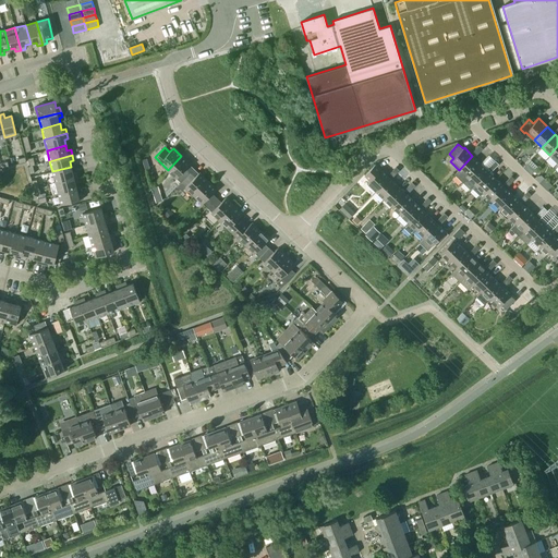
[(181,182),(191,172),(185,168),(190,164),(181,156),(168,170),(181,182)]
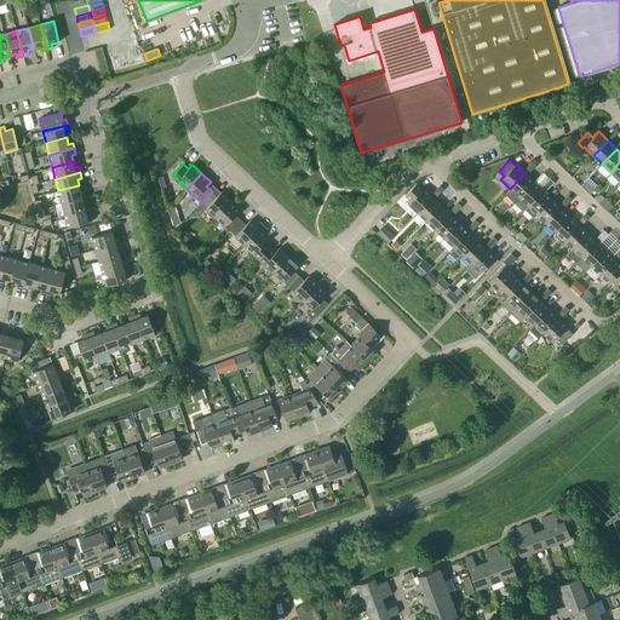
[(505,194),(514,202),(534,182),(524,173),(510,189),(505,194)]
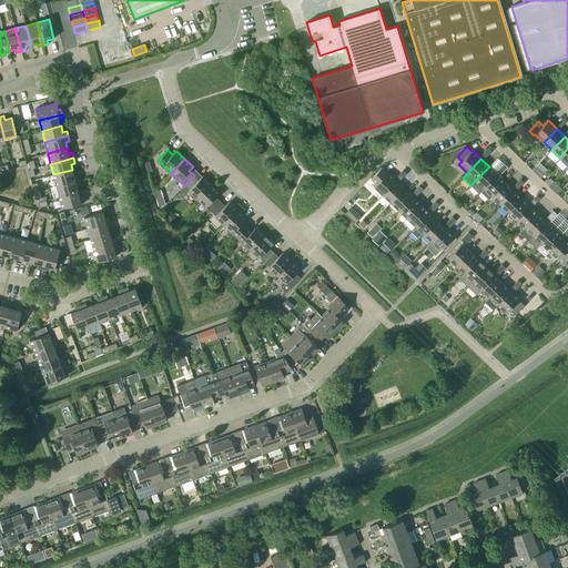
[(537,165),(533,170),(537,174),(541,170),(537,165)]
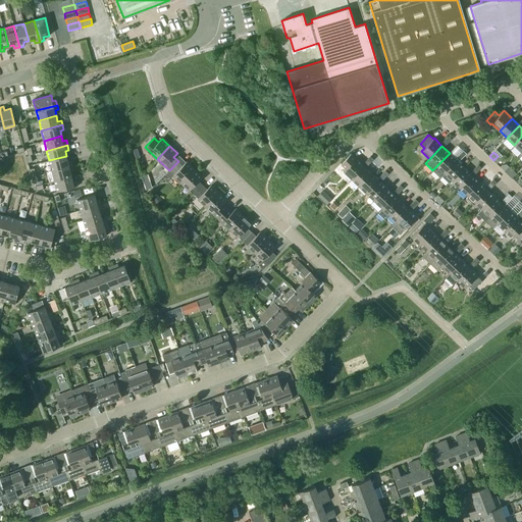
[(441,176),(457,160),(450,153),(432,170),(440,177),(441,176)]
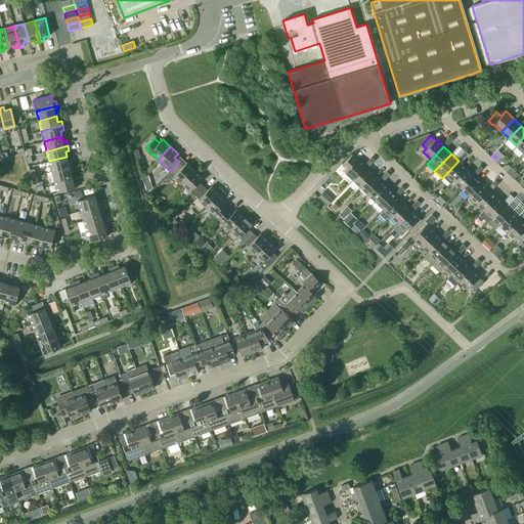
[(345,172),(353,179),(365,167),(357,159),(356,161),(351,156),(342,164),(347,169),(345,172)]
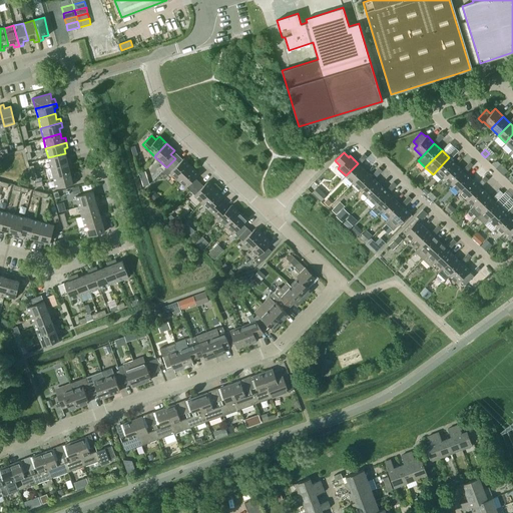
[(65,153),(48,157),(50,167),(71,162),(70,157),(67,158),(65,153)]
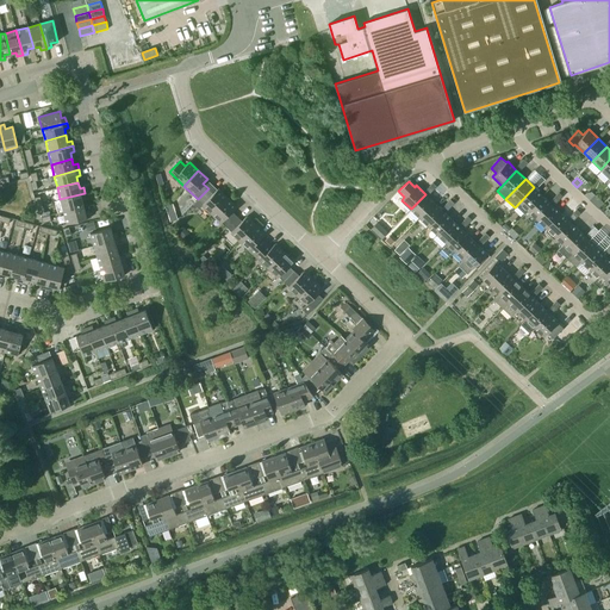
[(528,210),(528,211),(542,195),(534,187),(516,206),(524,213),(528,210)]
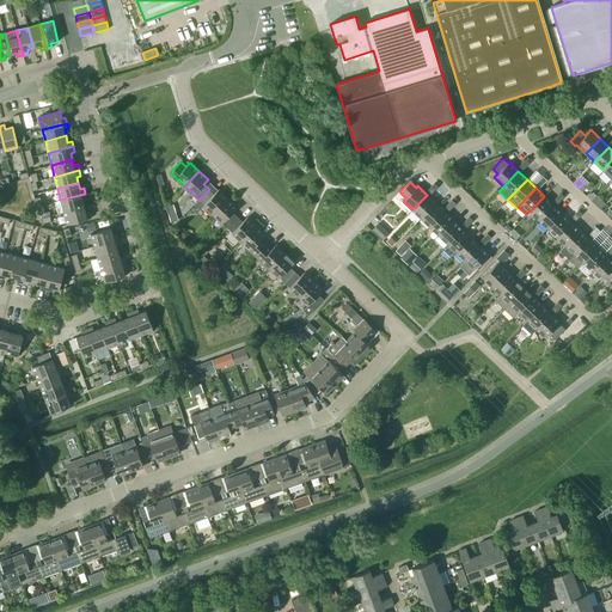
[(204,206),(213,214),(227,199),(219,190),(214,194),(209,189),(199,200),(199,201),(196,204),(201,209),(204,206)]
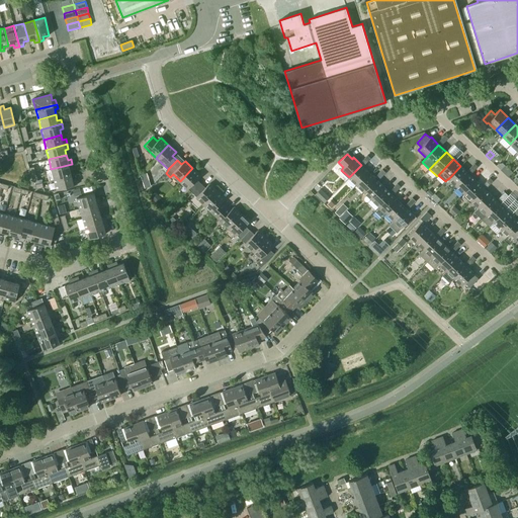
[(54,179),(71,175),(70,169),(73,169),(72,164),(51,169),(54,179)]
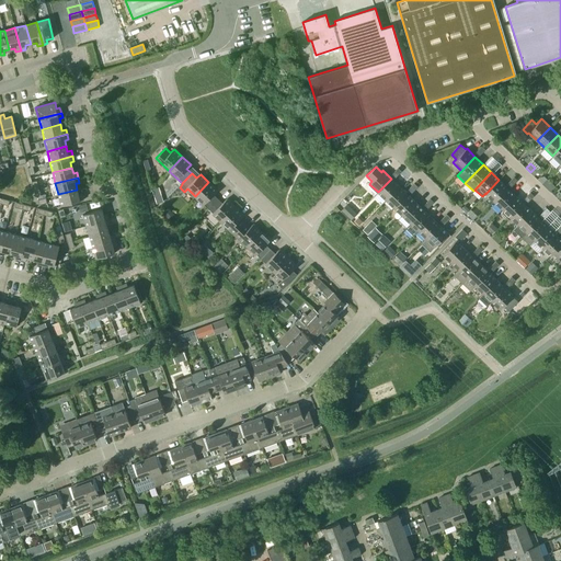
[(378,192),(386,201),(399,186),(391,179),(378,192)]
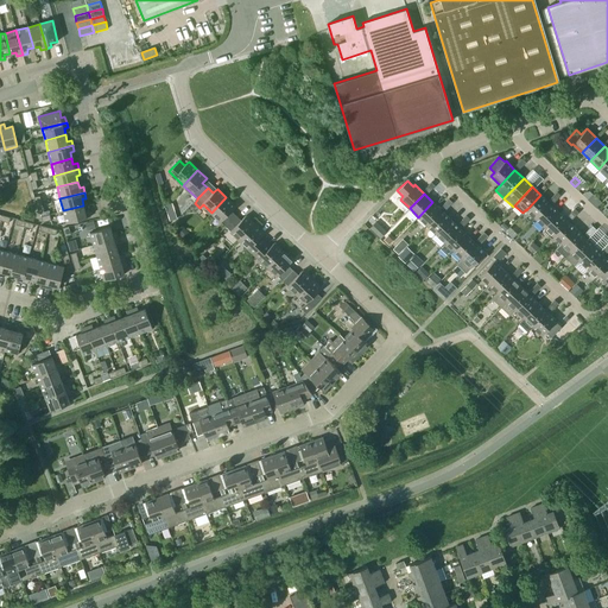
[(588,200),(596,207),(601,202),(593,194),(588,200)]
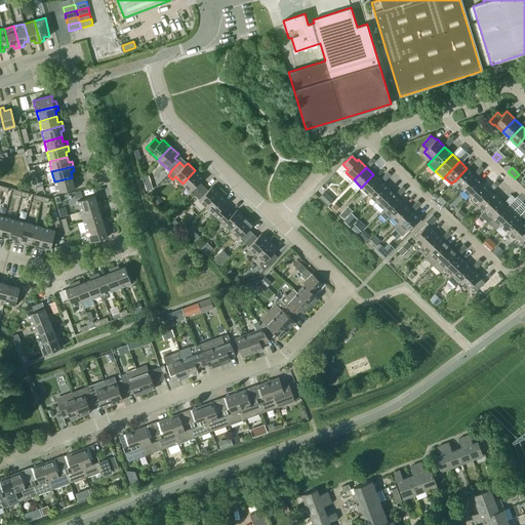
[(475,175),(467,168),(454,182),(461,189),(475,175)]
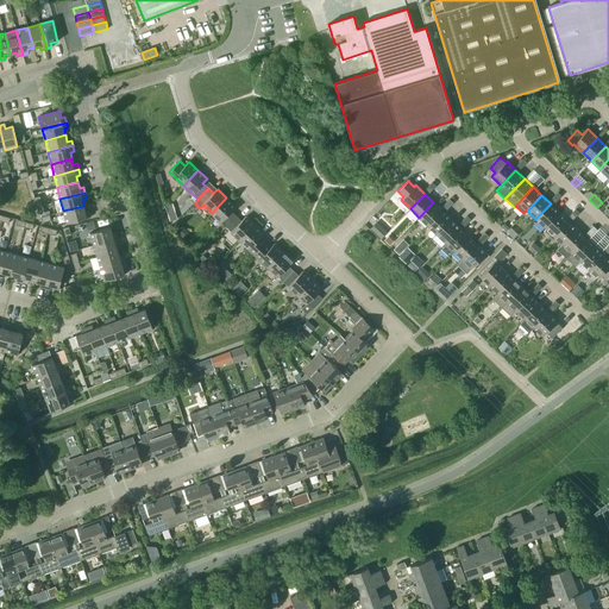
[(226,226),(237,215),(231,211),(236,206),(226,198),(212,213),(226,226)]
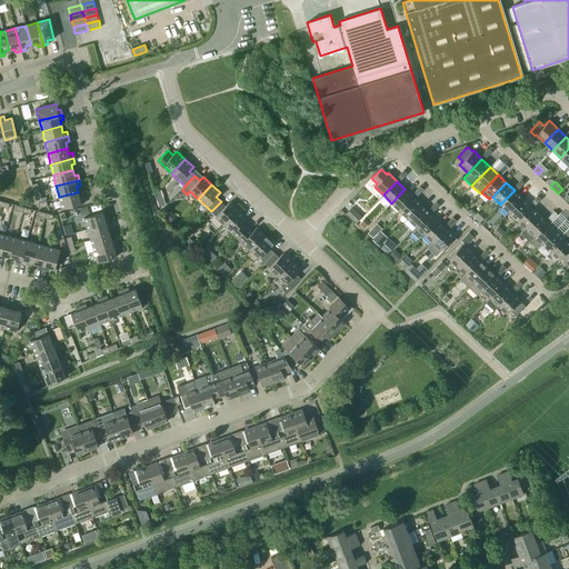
[(391,203),(399,211),(413,197),(405,189),(391,203)]
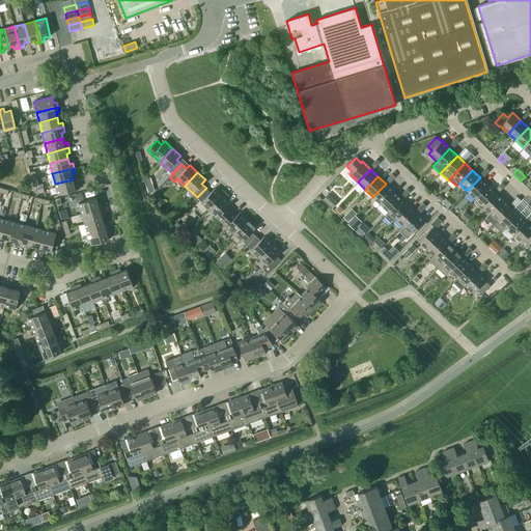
[(467,191),(475,198),(487,185),(480,177),(467,191)]
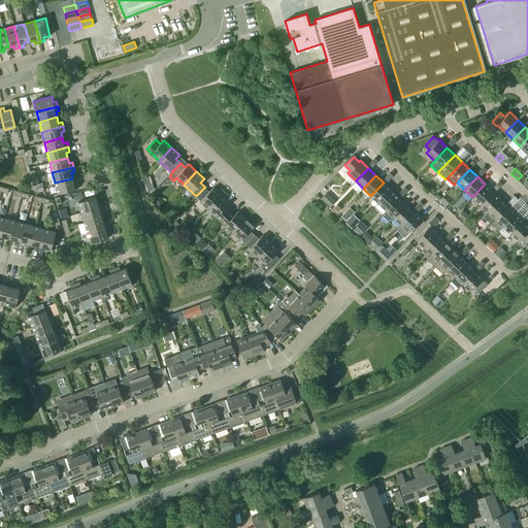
[(55,183),(58,194),(78,188),(77,183),(74,184),(72,178),(55,183)]
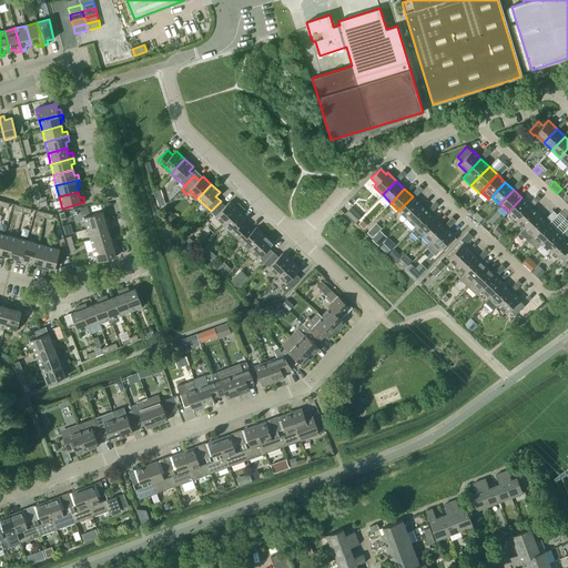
[(398,211),(407,219),(421,204),(413,196),(398,211)]
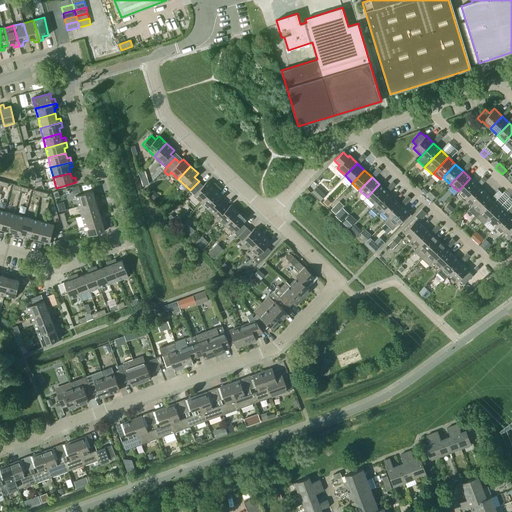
[(458,191),(465,198),(478,185),(470,178),(458,191)]
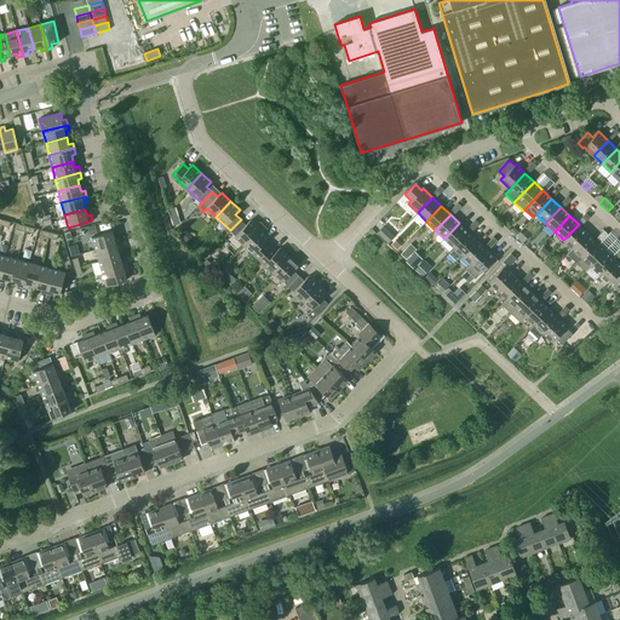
[(230,230),(245,245),(259,229),(251,220),(246,224),(241,219),(230,230)]
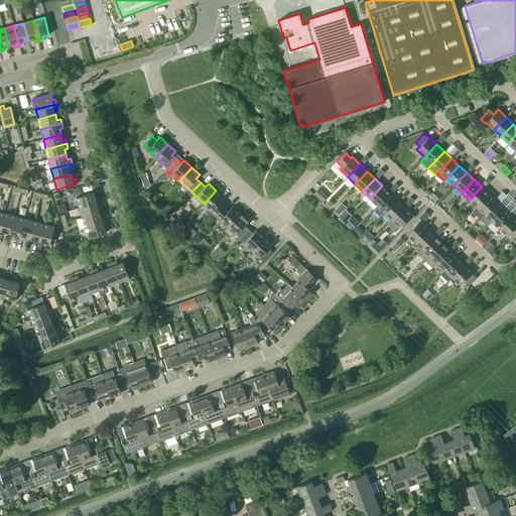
[(370,199),(377,206),(389,192),(382,185),(370,199)]
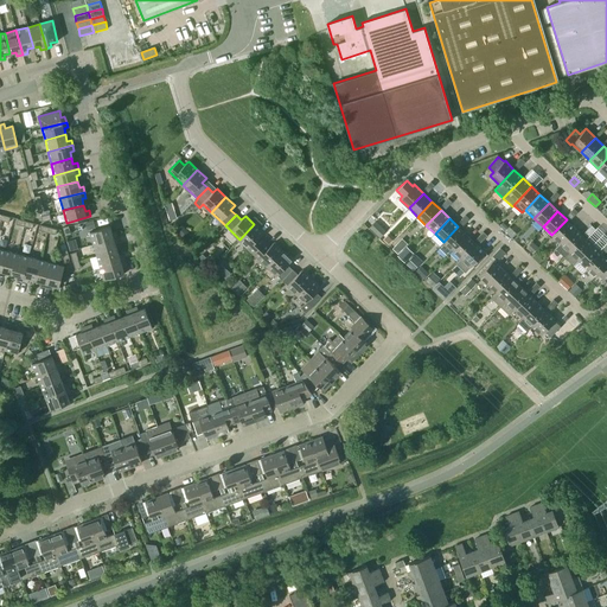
[(551,235),(561,243),(575,228),(567,219),(551,235)]
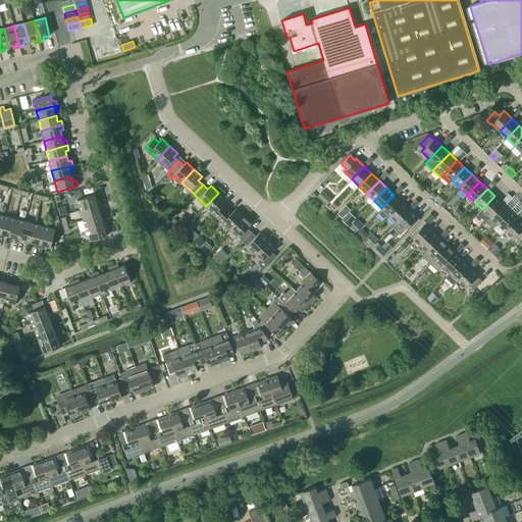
[(81,190),(72,192),(74,198),(83,196),(81,190)]
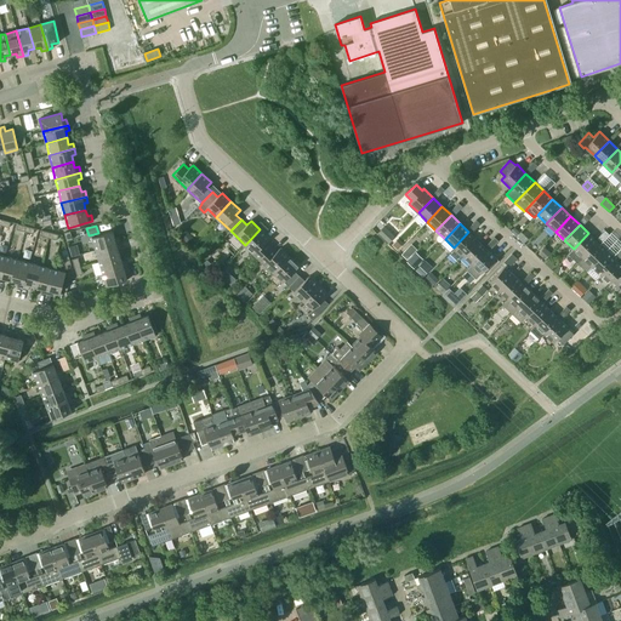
[(396,235),(385,226),(377,234),(388,244),(396,235)]
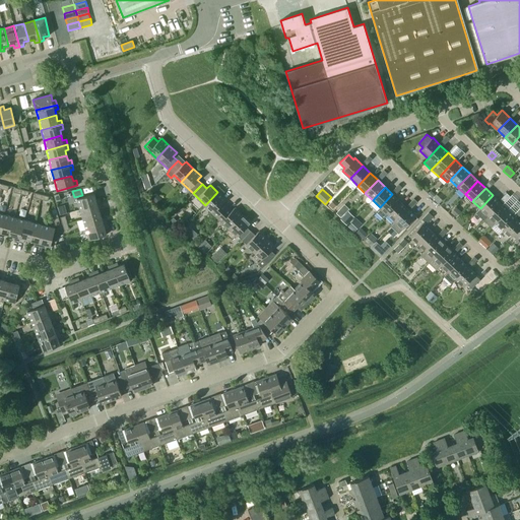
[(217,216),(226,207),(221,203),(225,199),(217,192),(205,205),(217,216)]
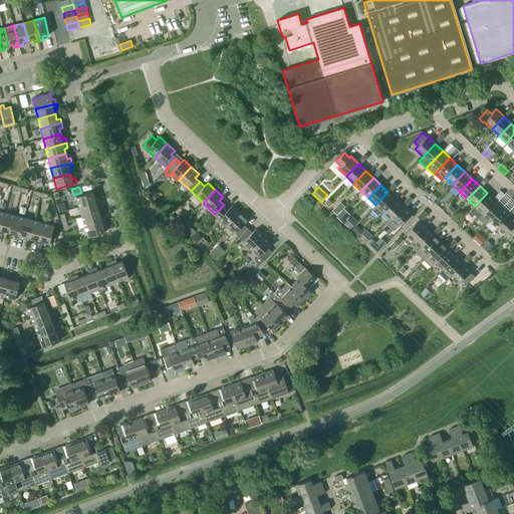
[(79,207),(99,201),(98,196),(94,197),(93,192),(76,197),(79,207)]
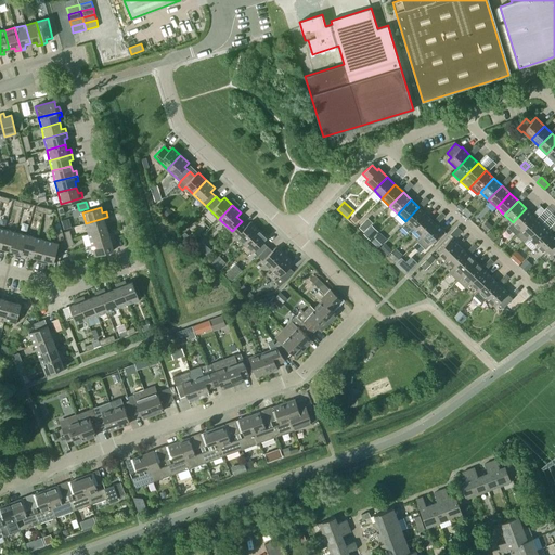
[(409,233),(413,229),(427,215),(418,207),(405,221),(401,226),(409,233)]
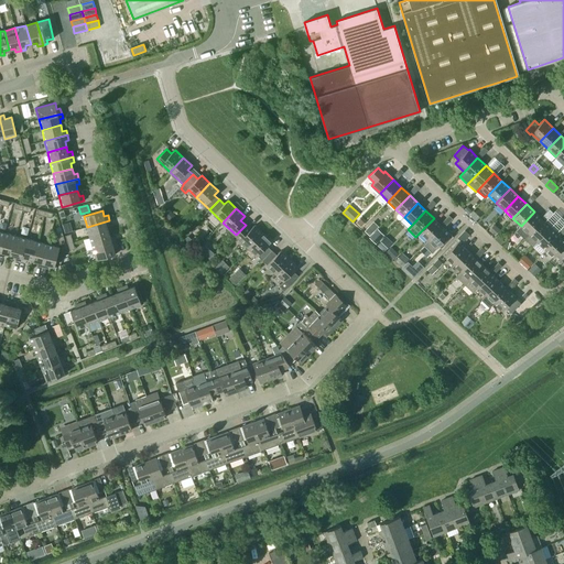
[(521,226),(529,234),(542,219),(534,212),(521,226)]
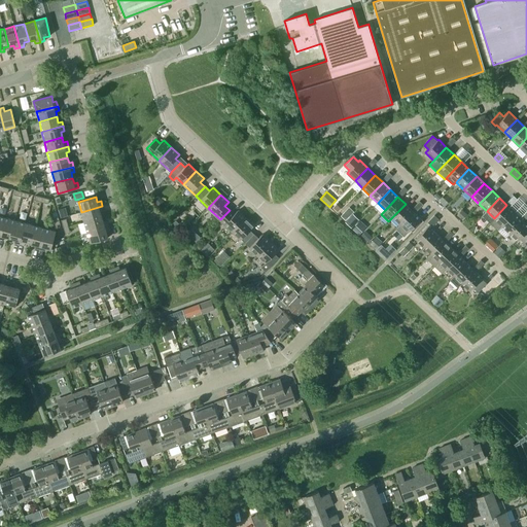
[(392,217),(400,224),(413,211),(406,204),(392,217)]
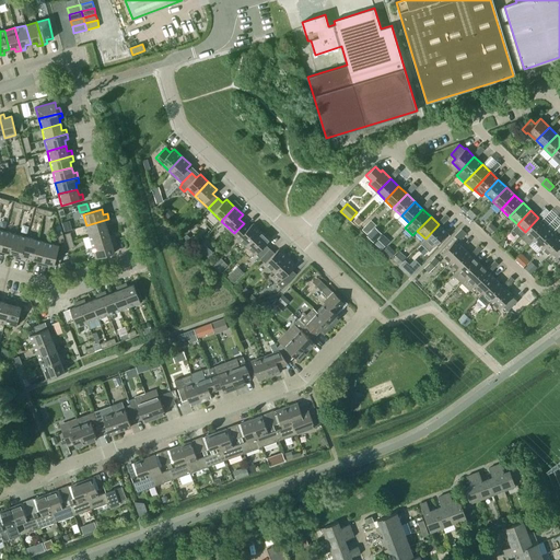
[(533,240),(547,225),(538,218),(525,232),(521,236),(528,244),(533,240)]
